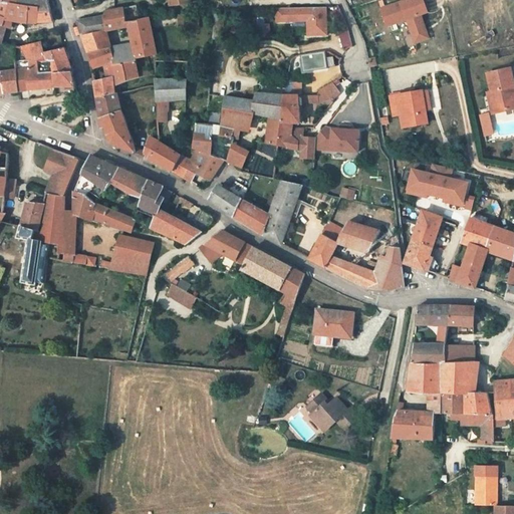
[(18,0),(18,5),(29,8),(37,8),(37,0),(18,0)]
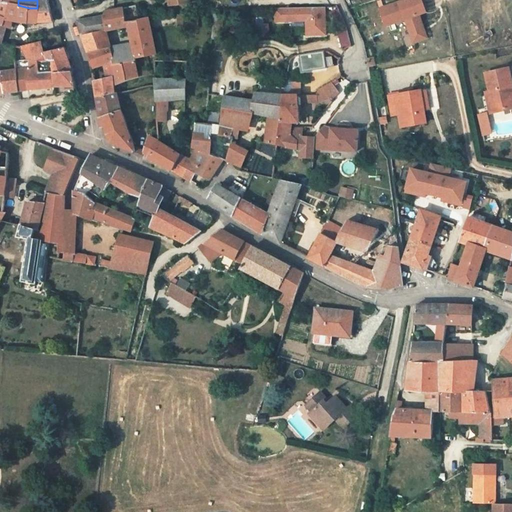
[(38,8),(38,22),(52,21),(46,0),(37,0),(37,8),(38,8)]
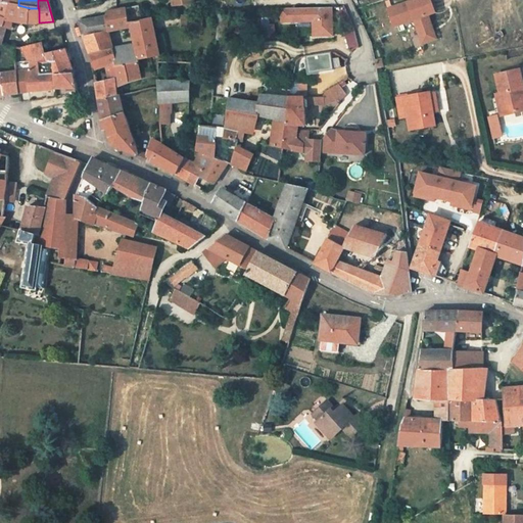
[(430,0),(416,0),(388,9),(394,27),(415,19),(423,44),(436,39),(428,15),(435,12),(430,0)]
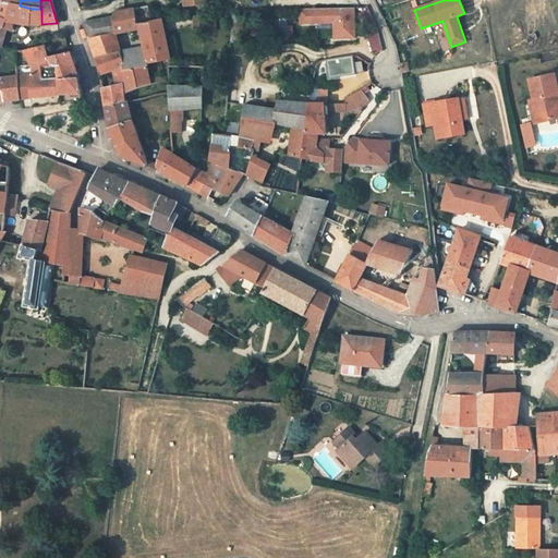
[(0,16),(7,21),(10,3),(0,1),(0,16)]
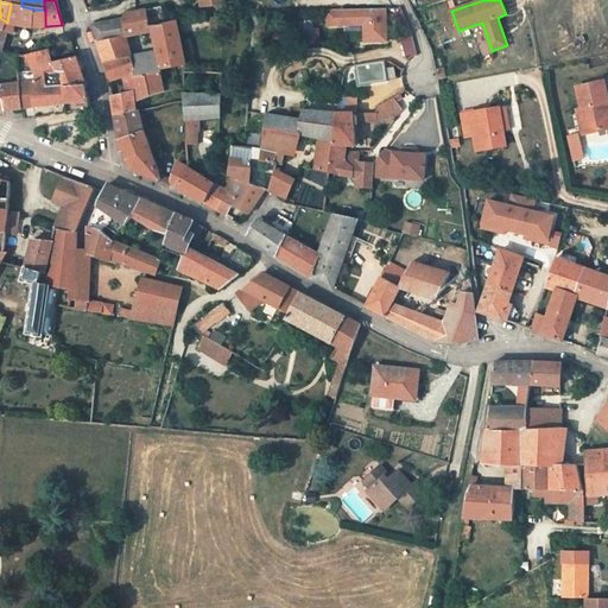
[(35,10),(21,6),(11,4),(7,23),(13,24),(32,29),(35,10)]
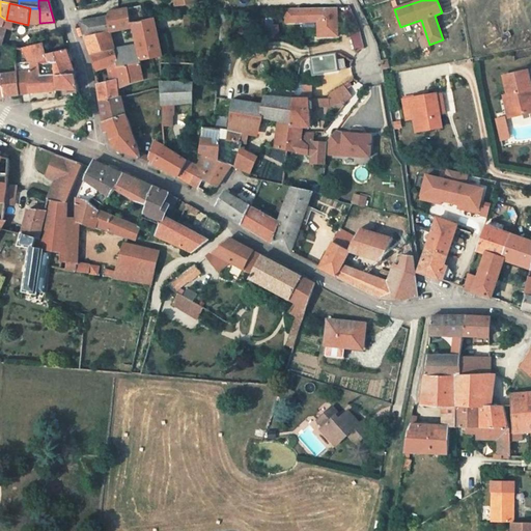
[(132,25),(146,16),(143,4),(115,10),(110,11),(108,17),(93,20),(81,22),(87,40),(107,36),(106,32),(110,31),(133,27),(132,25)]
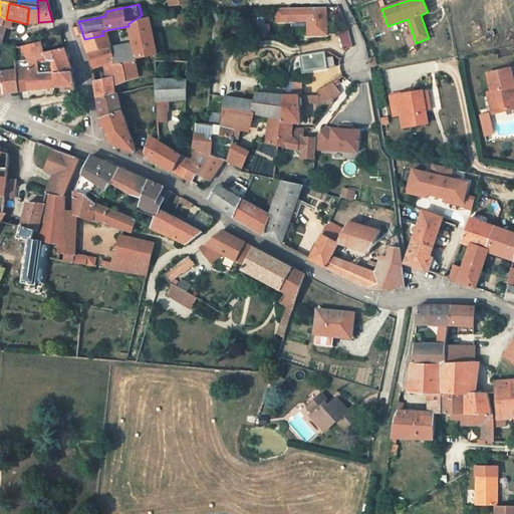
[(325,6),(277,8),(277,21),(308,20),(307,34),(326,34),(325,6)]
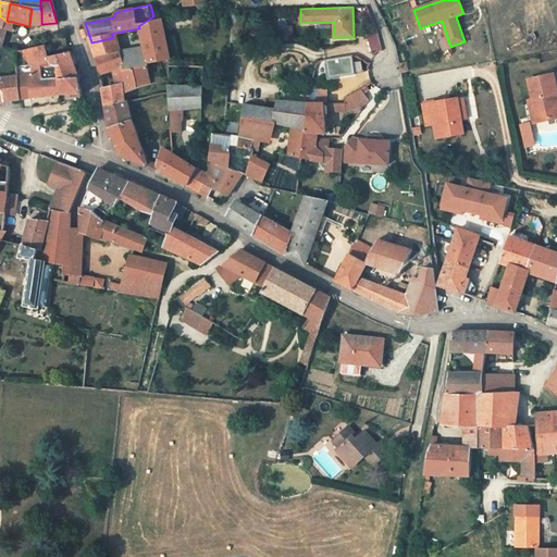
[(29,26),(40,26),(41,24),(41,9),(40,9),(32,9),(29,26)]
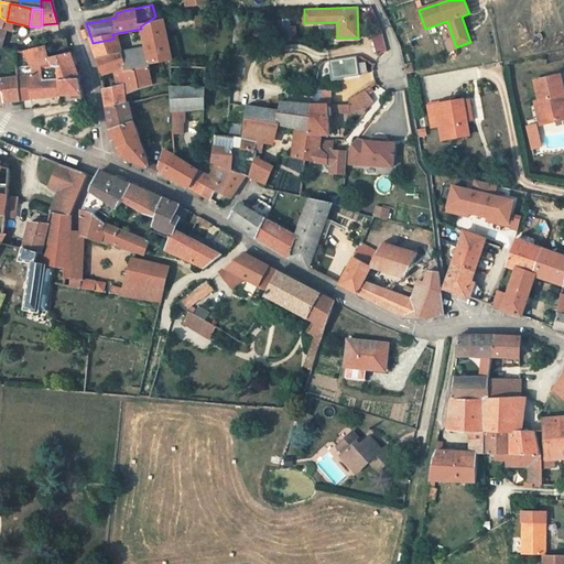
[(155,17),(140,26),(141,29),(145,47),(150,65),(162,63),(173,61),(169,31),(166,17),(162,17),(155,17)]
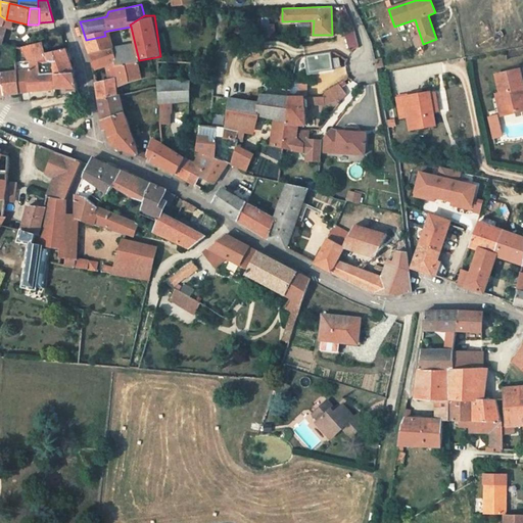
[(354,30),(344,33),(349,49),(360,46),(354,30)]
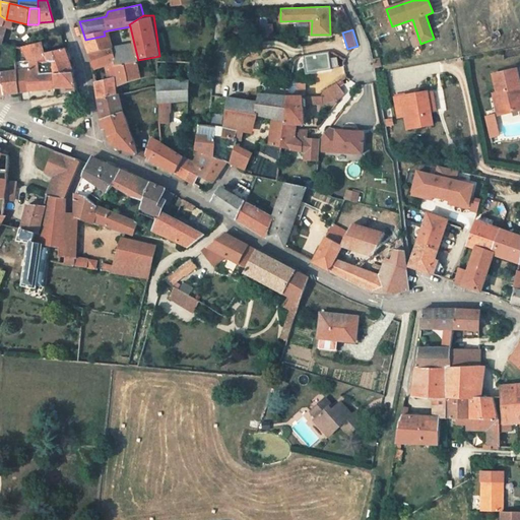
[(90,53),(112,49),(108,30),(104,31),(105,36),(85,40),(87,45),(90,53)]
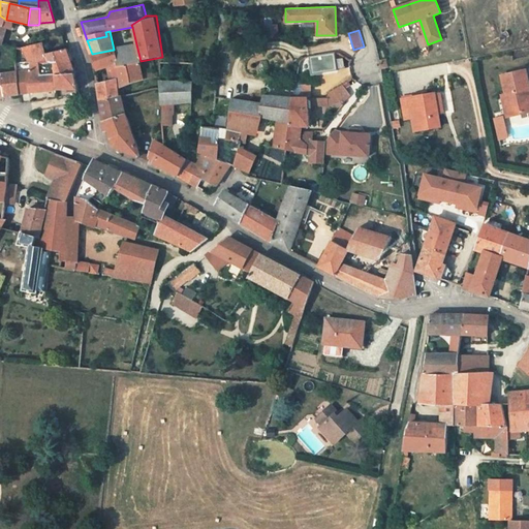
[(142,63),(141,61),(136,44),(114,50),(92,54),(97,69),(98,70),(113,66),(118,65),(119,67),(142,63)]
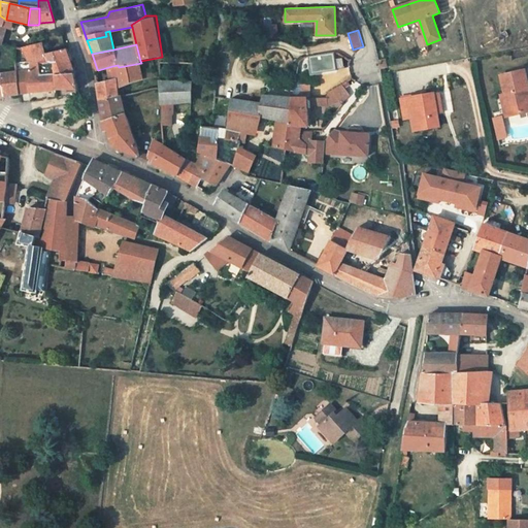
[(41,45),(20,50),(26,62),(26,63),(38,65),(47,63),(44,54),(41,45)]
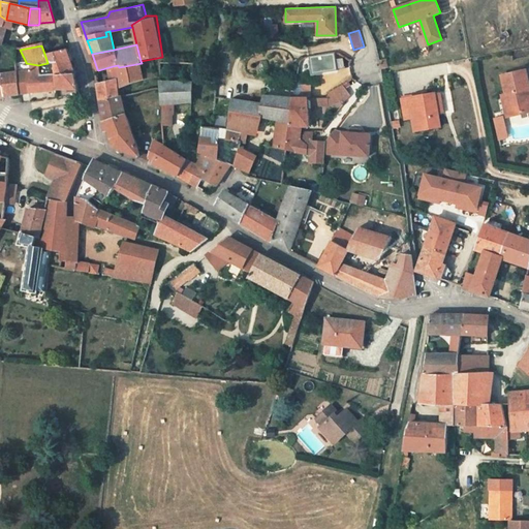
[(39,76),(56,78),(75,74),(70,62),(66,49),(65,50),(44,54),(48,63),(38,65),(39,76)]
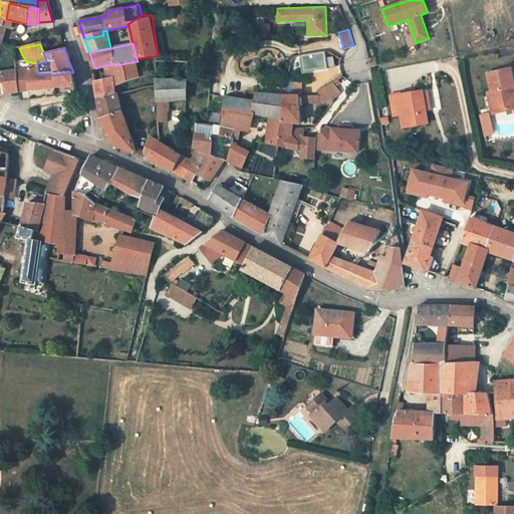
[(303,71),(327,68),(325,51),(301,54),(303,71)]
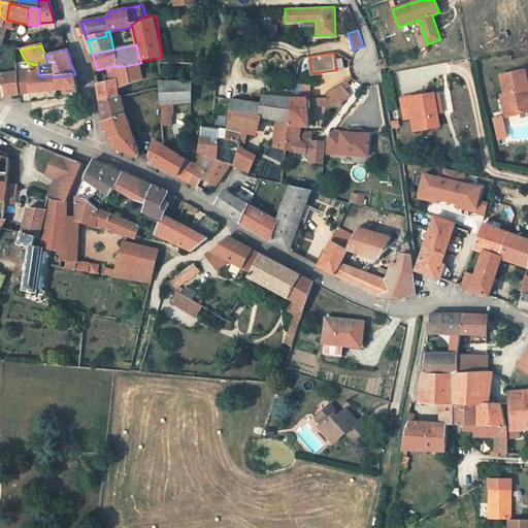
[(47,91),(56,91),(56,77),(39,76),(38,65),(26,63),(26,62),(14,63),(15,72),(17,76),(19,94),(29,93),(40,92),(47,91)]
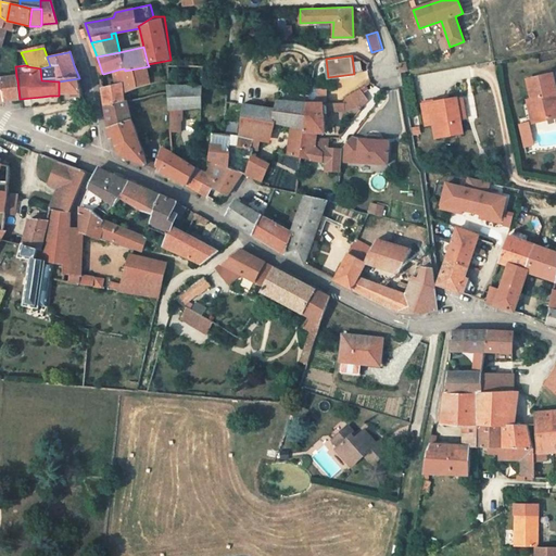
[(105,105),(126,101),(124,91),(130,89),(152,83),(149,66),(125,71),(124,68),(118,70),(122,85),(102,89),(105,105)]
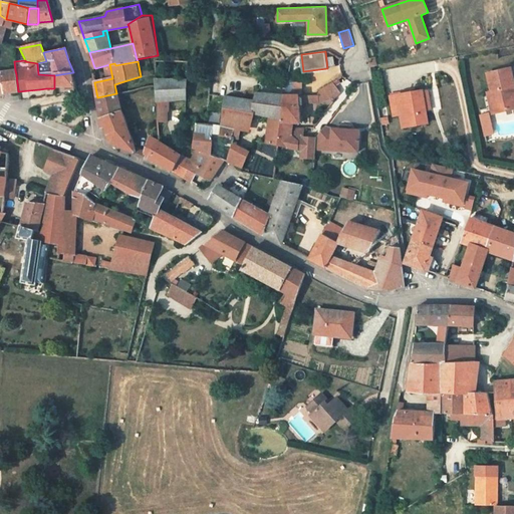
[(489,74),(493,91),(498,113),(513,109),(513,90),(513,87),(513,86),(513,79),(511,69),(489,74)]
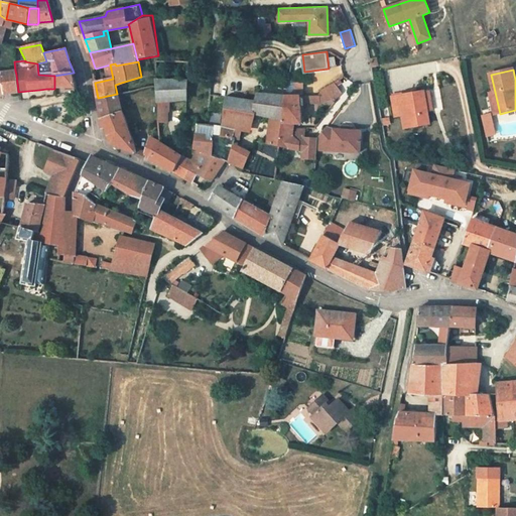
[(2,75),(0,74),(0,93),(3,94),(4,94),(8,94),(18,92),(16,75),(15,71),(2,72),(2,75)]
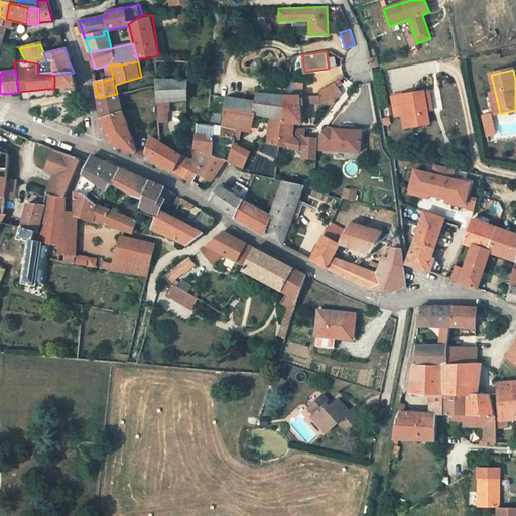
[(74,73),(54,76),(54,89),(77,89),(74,73)]
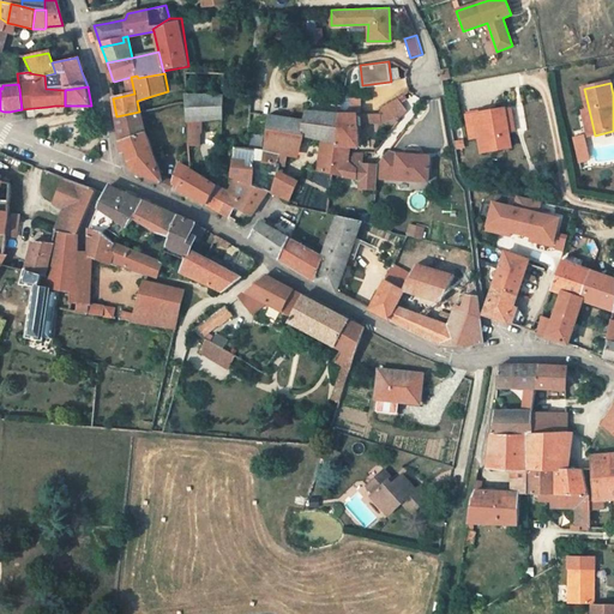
[(186,94),(187,121),(199,121),(222,121),(223,96),(186,94)]
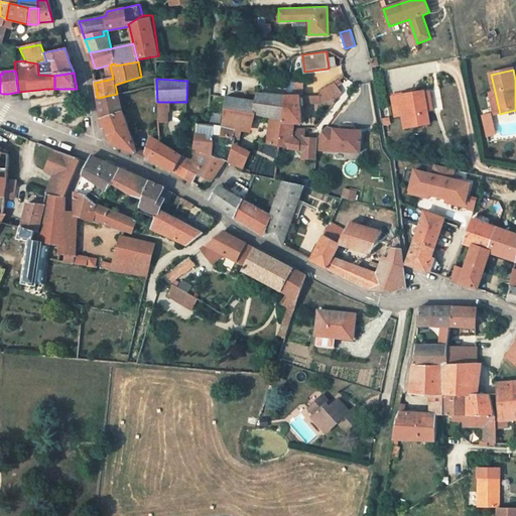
[(316,93),(301,93),(302,104),(321,104),(325,102),(330,95),(341,88),(336,80),(330,82),(333,87),(327,91),(319,99),(316,98),(316,93)]
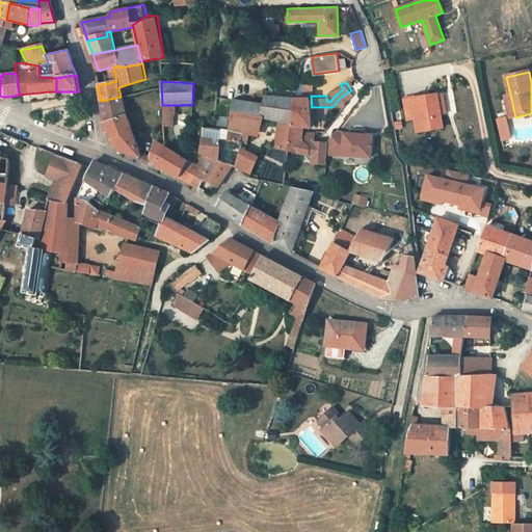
[(337,94),(343,89),(340,84),(340,85),(329,90),(327,94),(326,96),(326,101),(329,102),(337,94)]
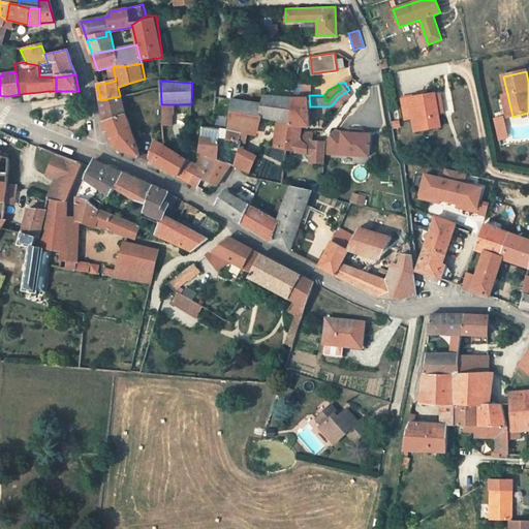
[(443,91),(445,113),(456,111),(453,90),(443,91)]
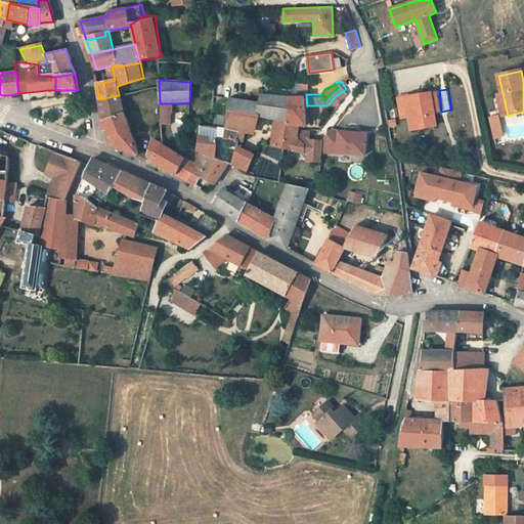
[(436,90),(430,91),(433,112),(439,110),(436,90)]
